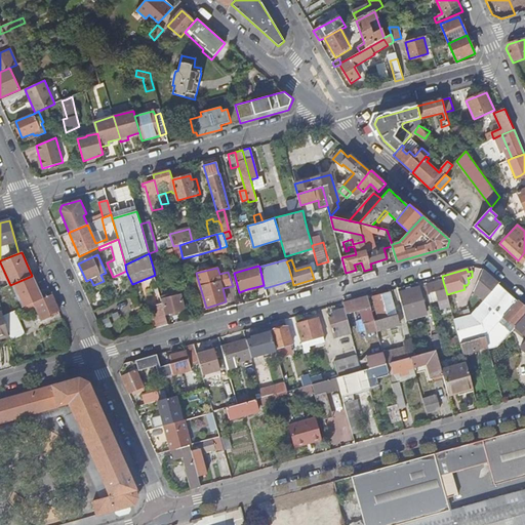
[(498,284),(483,271),(474,291),(480,297),(474,306),(477,309),(498,284)]
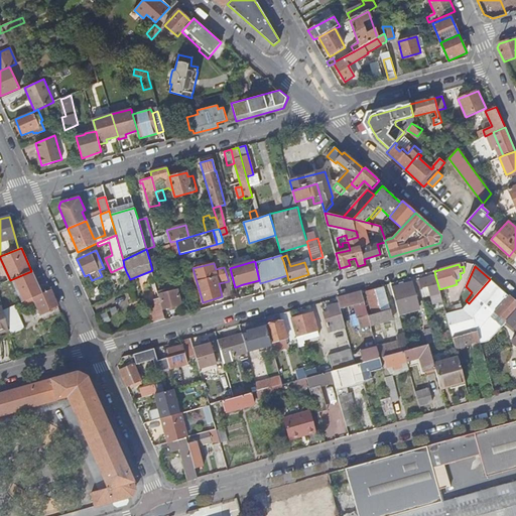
[(28,299),(34,297),(41,294),(31,271),(12,279),(22,302),(23,302),(28,299)]
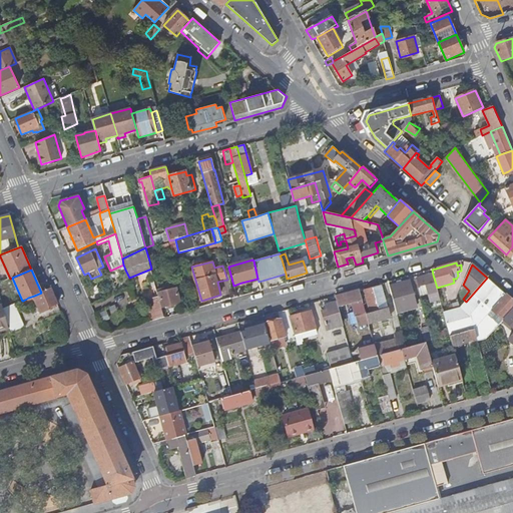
[(437,288),(433,275),(415,280),(417,289),(420,288),(420,287),(426,285),(429,294),(431,293),(434,302),(440,300),(437,288)]
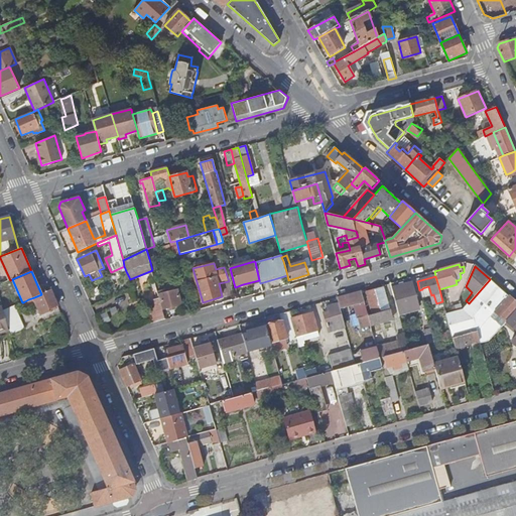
[(495,311),(509,296),(490,279),(469,303),(464,308),(446,313),(452,332),(453,338),(477,332),(482,327),(495,311)]
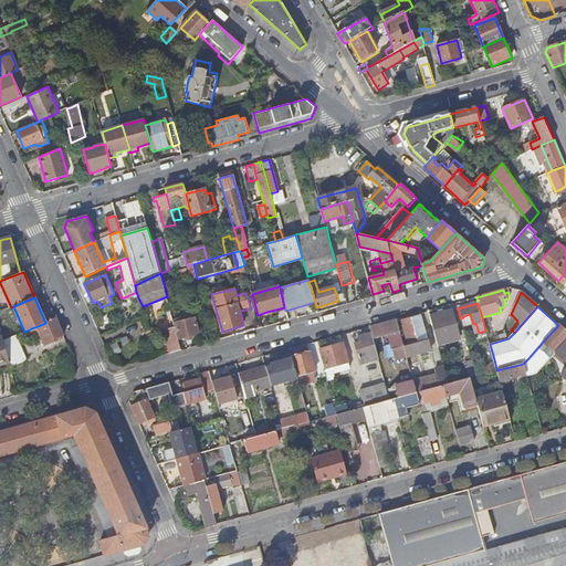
[(452,310),(430,315),(438,344),(460,338),(452,310)]
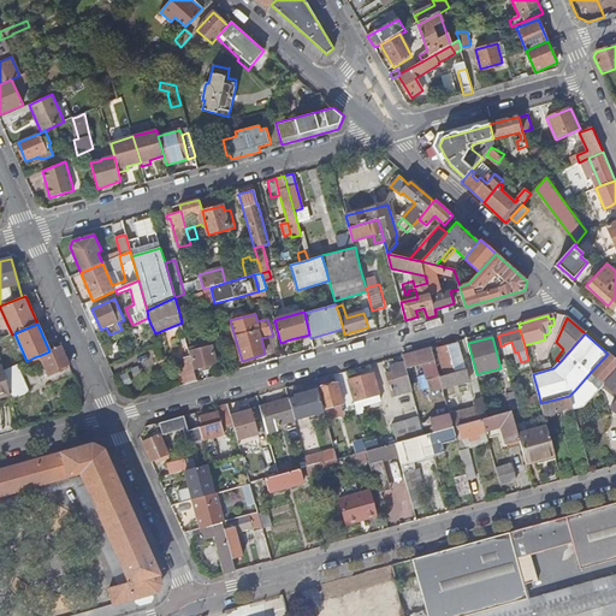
[(460,343),(432,350),(434,361),(436,363),(437,367),(442,388),(452,385),(451,379),(468,375),(460,343)]
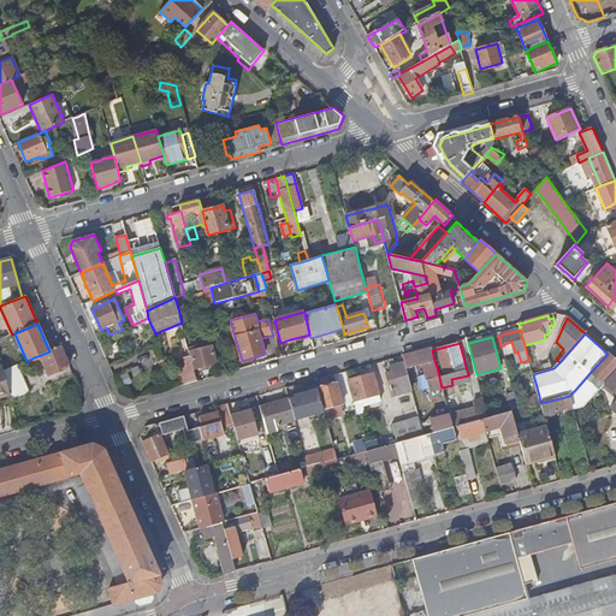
[(215,362),(212,347),(203,348),(203,345),(199,347),(200,349),(191,351),(196,368),(202,366),(208,365),(215,362)]
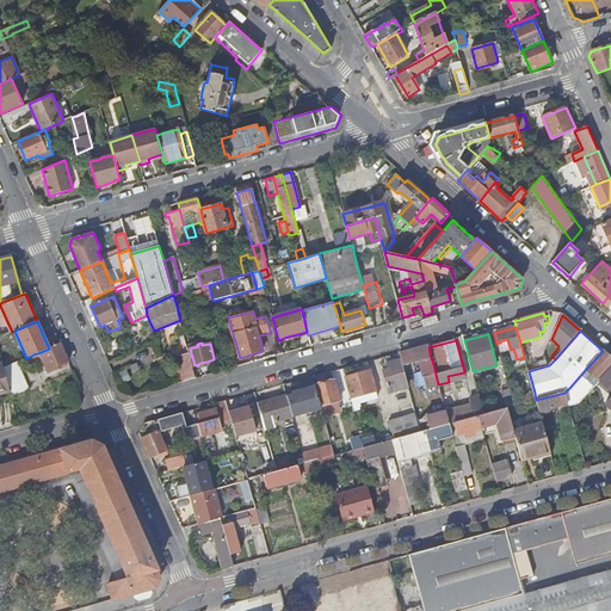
[(62,366),(69,363),(61,344),(49,349),(41,352),(43,357),(50,374),(60,370),(59,368),(62,366)]
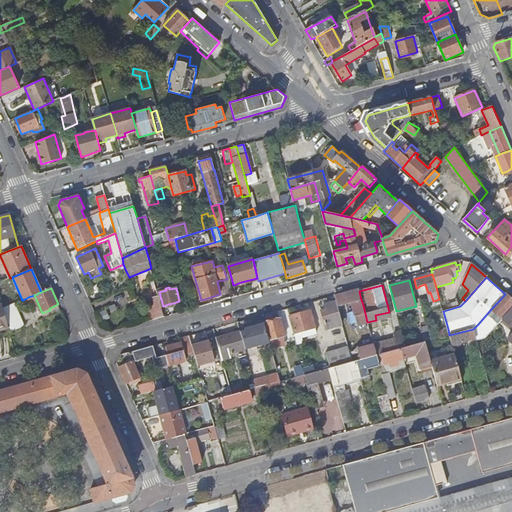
[(358,289),(334,296),(336,301),(337,307),(351,303),(357,324),(367,322),(363,305),(362,302),(361,300),(359,291),(358,289)]
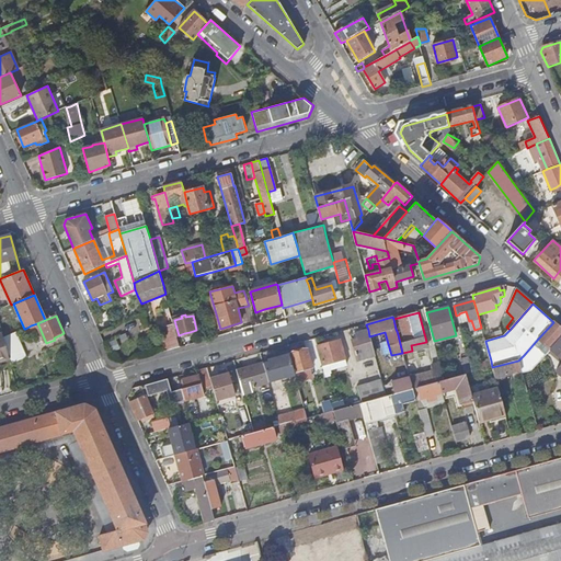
[(560,336),(560,328),(553,322),(538,339),(550,348),(560,336)]
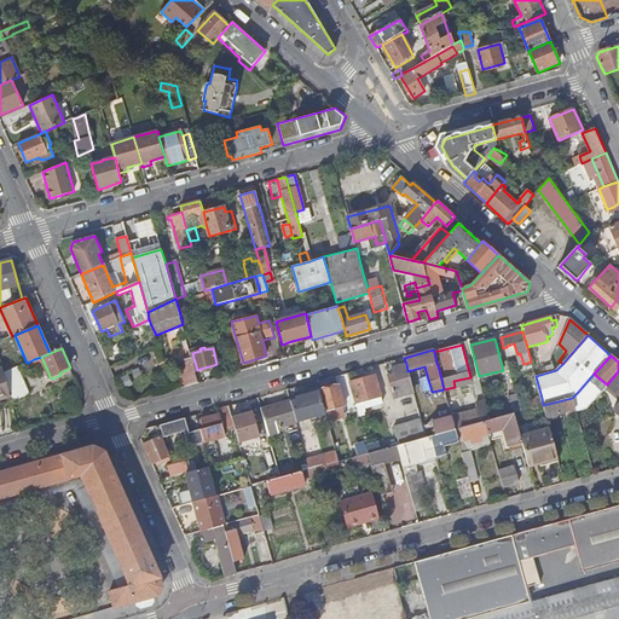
[(186,386),(198,383),(191,358),(185,359),(187,368),(181,370),(186,386)]
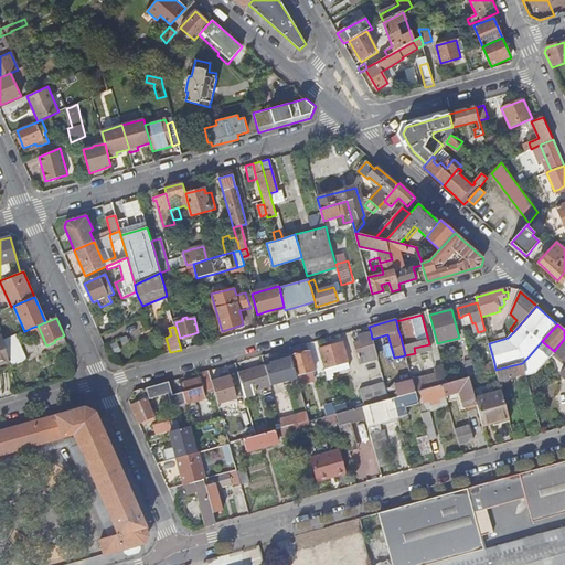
[(372,339),(371,332),(359,336),(360,341),(354,343),(360,364),(377,359),(372,339)]
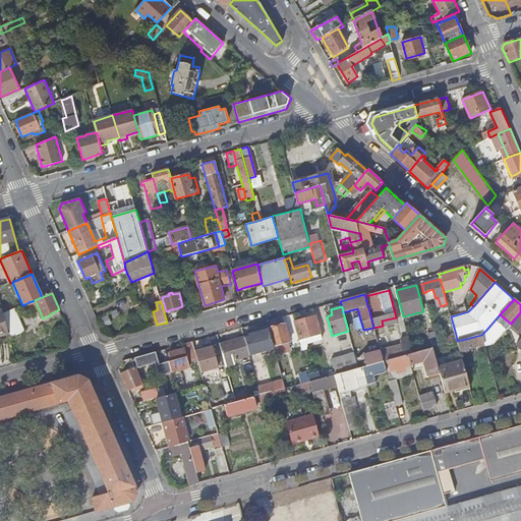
[(3,314),(8,332),(21,326),(14,309),(3,314)]
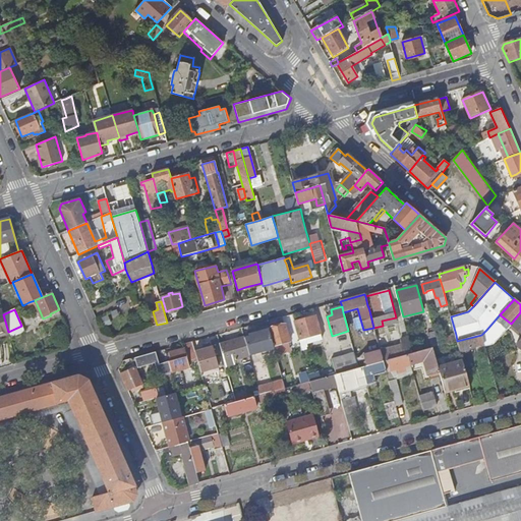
[(0,336),(9,334),(8,332),(3,314),(2,310),(0,310),(0,336)]
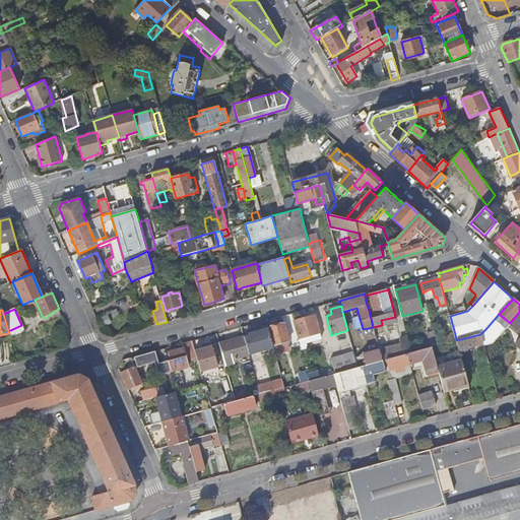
[(519,332),(519,312),(510,323),(519,332)]
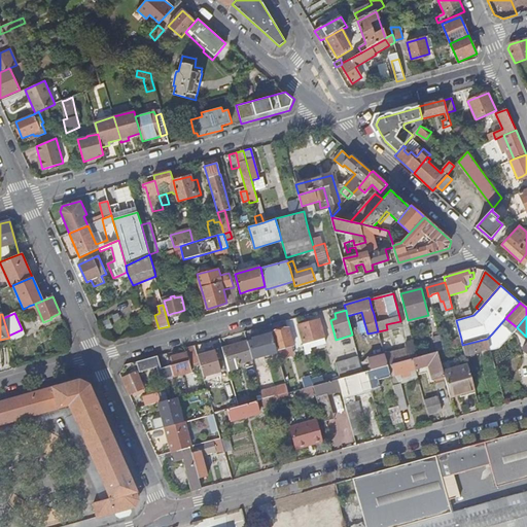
[(296,325),(303,347),(307,345),(306,342),(324,338),(319,319),(296,325)]
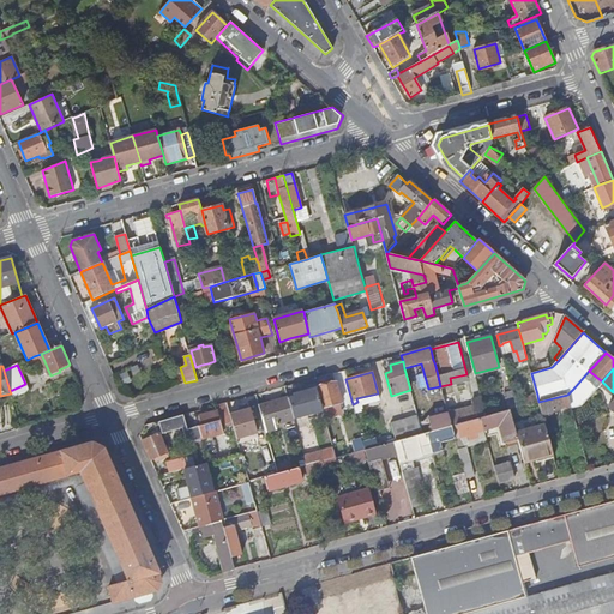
[(353,404),(345,379),(339,381),(343,395),(339,396),(336,381),(317,387),(323,409),(342,403),(343,407),(353,404)]
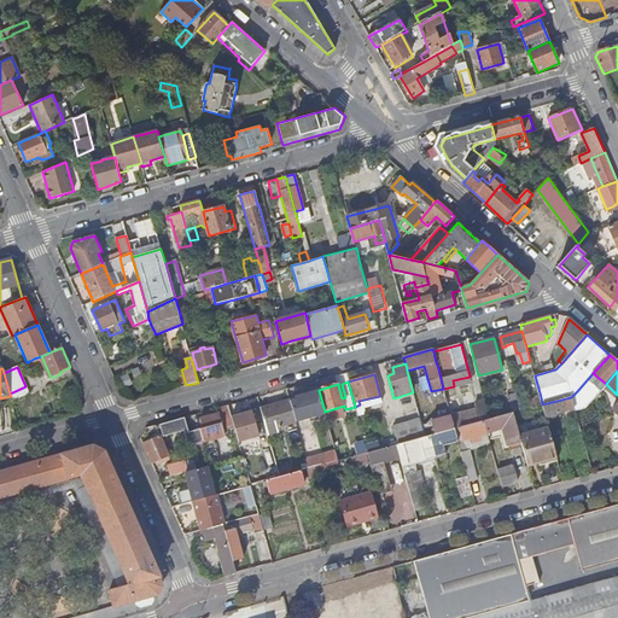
[(25,386),(10,394),(11,396),(12,402),(29,395),(25,386)]
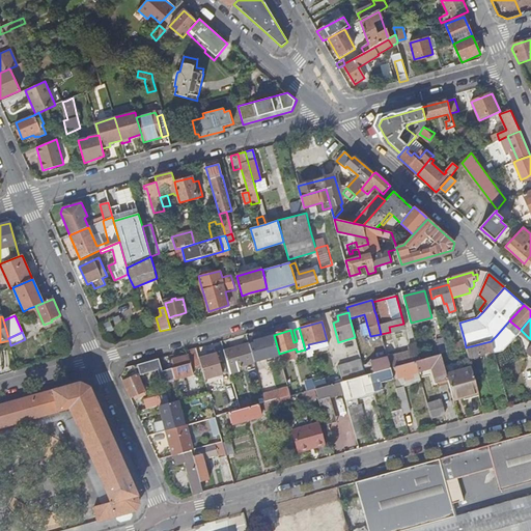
[(279,354),(274,335),(254,340),(255,342),(249,344),(250,344),(254,362),(267,359),(268,362),(275,360),(274,357),(279,355),(279,354)]
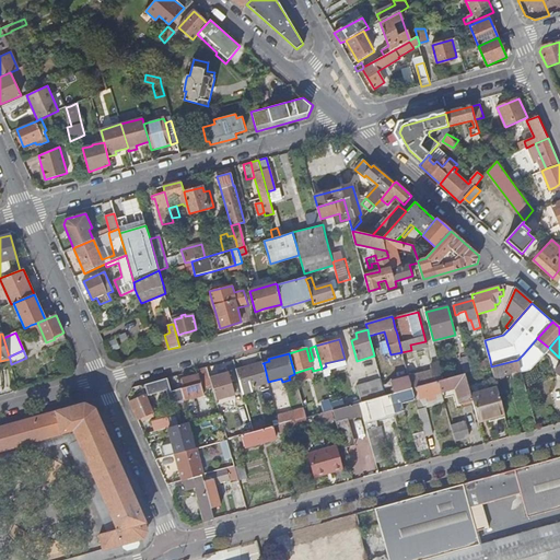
[(523,354),(517,360),(521,370),(522,372),(528,370),(527,368),(526,368),(523,354)]
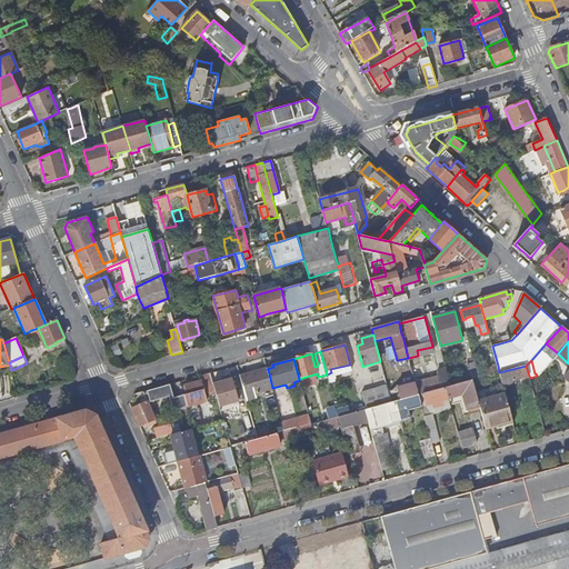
[(468,365),(472,380),(481,378),(479,371),(477,362),(468,365)]
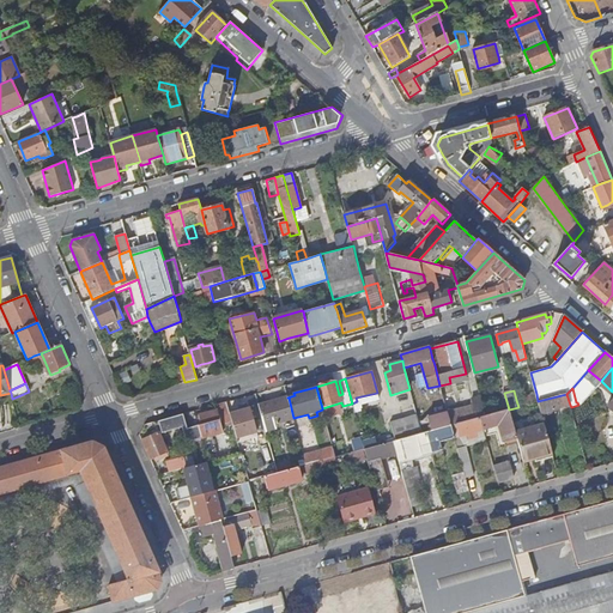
[(538,401),(536,394),(516,400),(519,407),(538,401)]
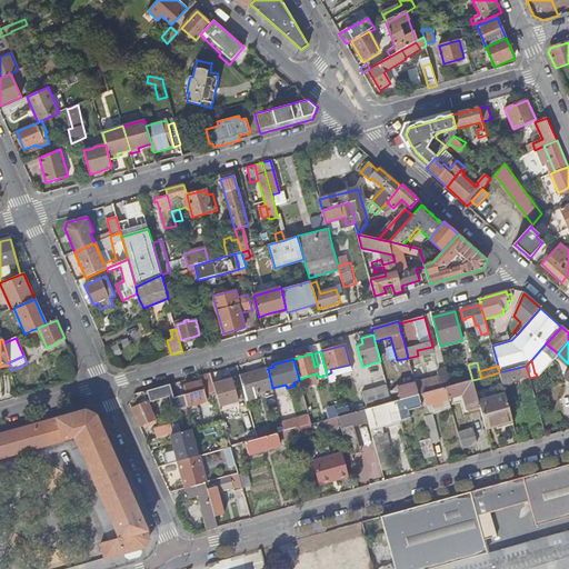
[(502,383),(529,376),(526,366),(499,372),(501,381),(502,383)]
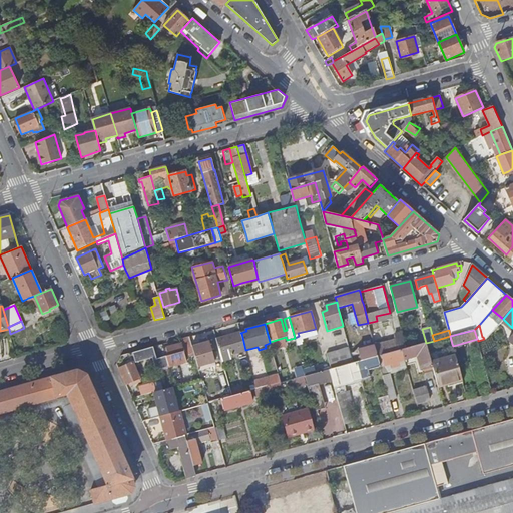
[(245,350),(241,333),(216,340),(222,361),(231,359),(230,354),(245,350)]
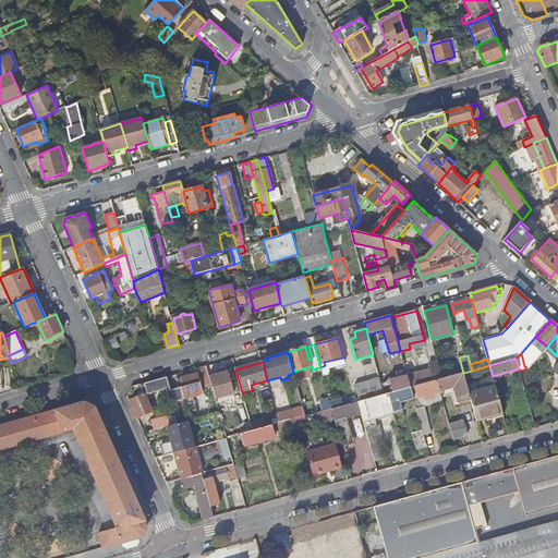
[(437,379),(443,378),(438,362),(429,364),(432,370),(408,376),(410,387),(437,379)]
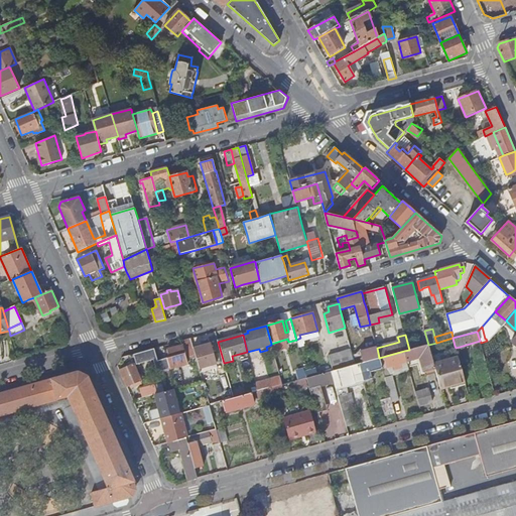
[(194,348),(191,339),(181,341),(182,345),(168,350),(170,356),(167,357),(168,358),(170,368),(176,388),(183,386),(181,381),(177,367),(188,364),(186,360),(197,357),(194,348)]
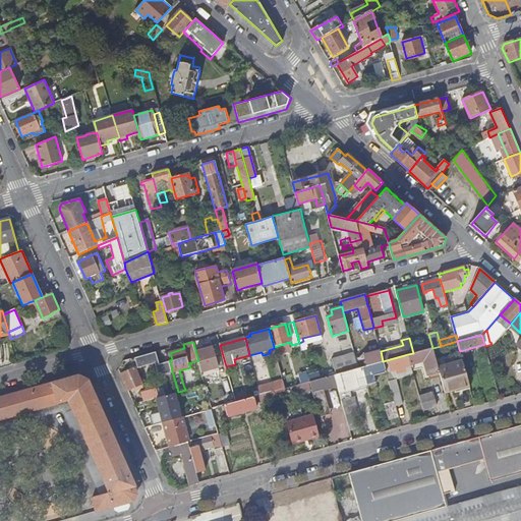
[(214,346),(195,351),(198,360),(201,372),(219,367),(214,346)]
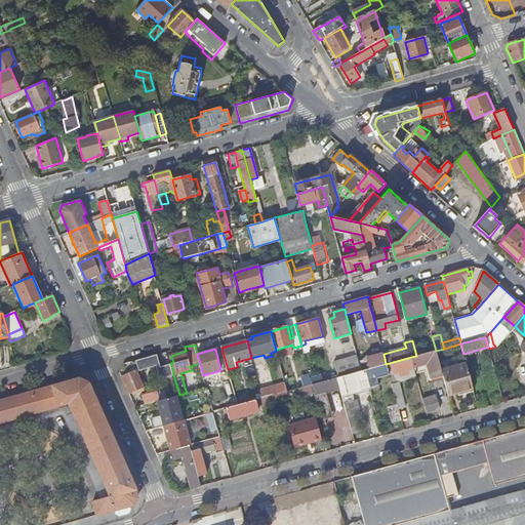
[(438,358),(436,351),(416,356),(411,357),(413,367),(428,363),(432,377),(443,374),(441,370),(438,358)]
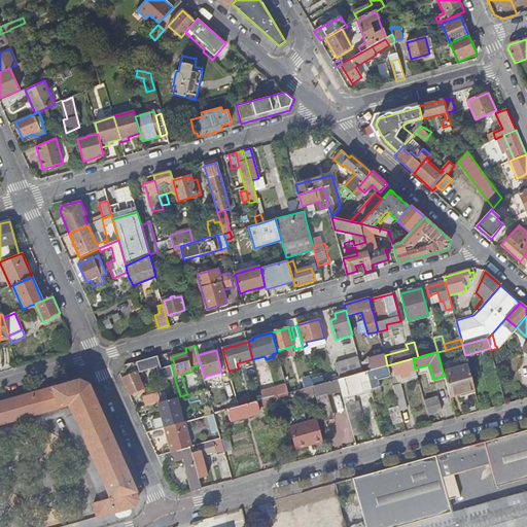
[(313,353),(305,356),(309,371),(318,369),(313,353)]
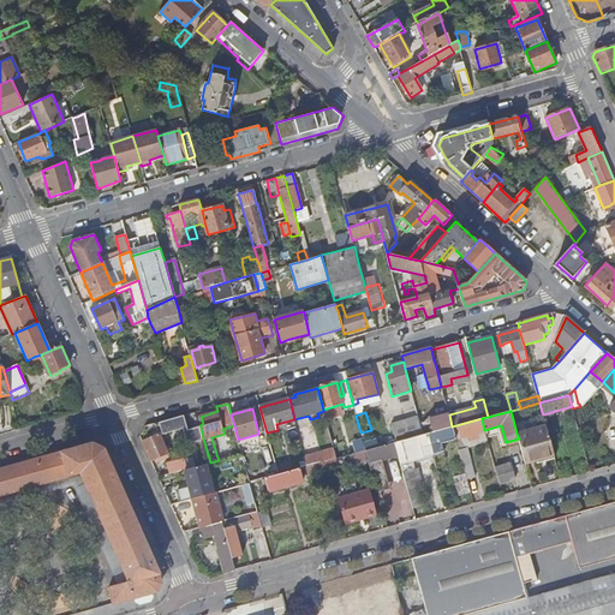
[(433,431),(452,427),(449,415),(429,419),(429,421),(433,431)]
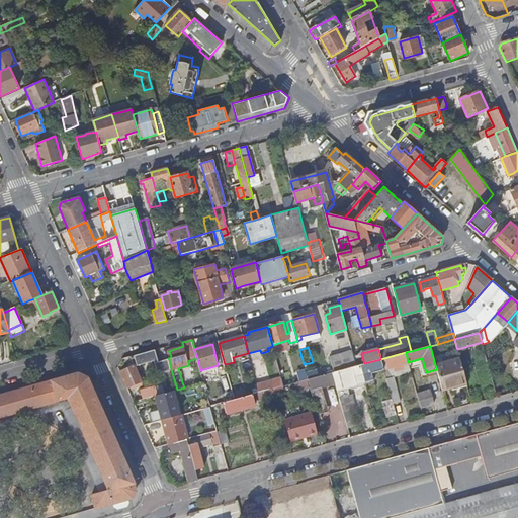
[(144,353),(134,356),(138,365),(155,360),(158,373),(171,369),(169,359),(159,362),(155,350),(144,353)]
